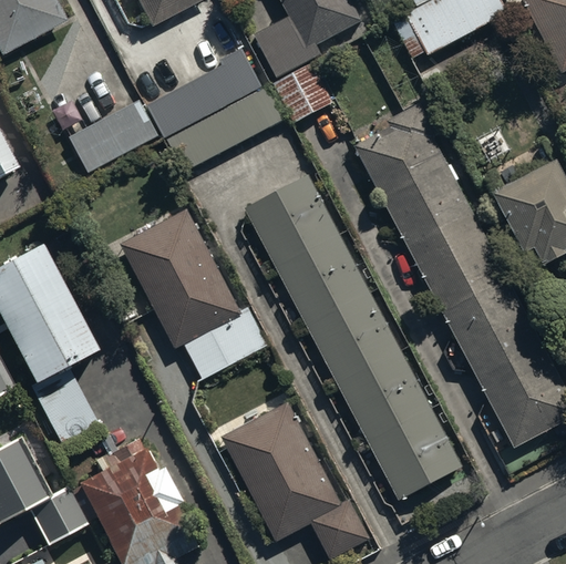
[(0,54),(64,21),(53,0),(0,0),(0,54)]
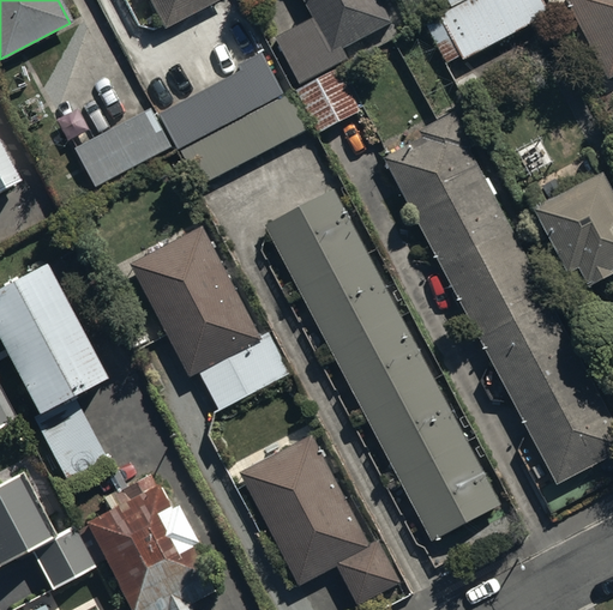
[(216,0),(146,0),(162,29),(216,0)]
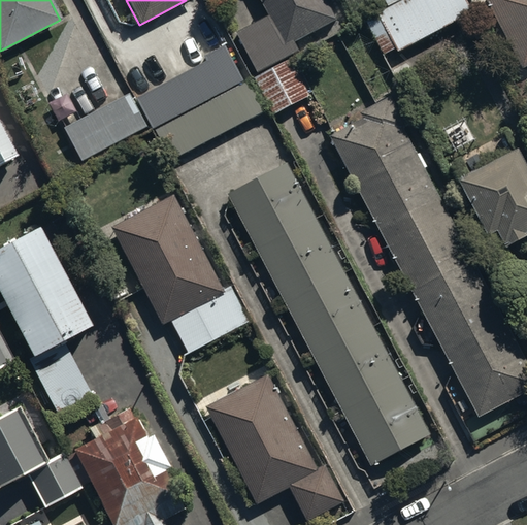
[(333,19),(323,0),(260,0),(268,14),(237,30),(259,73),(253,76),(272,115),(308,97),(287,55),(297,50),(293,39),(333,19)]
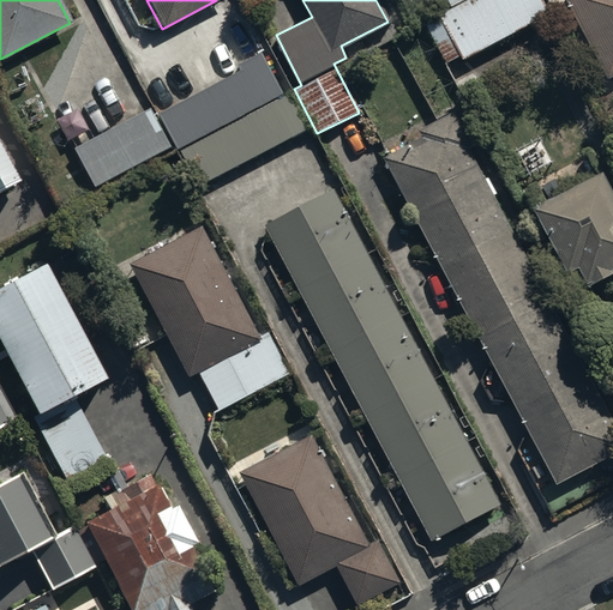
[(461,56),(462,59),(550,14),(541,0),(470,0),(425,24),(446,65),(461,56)]
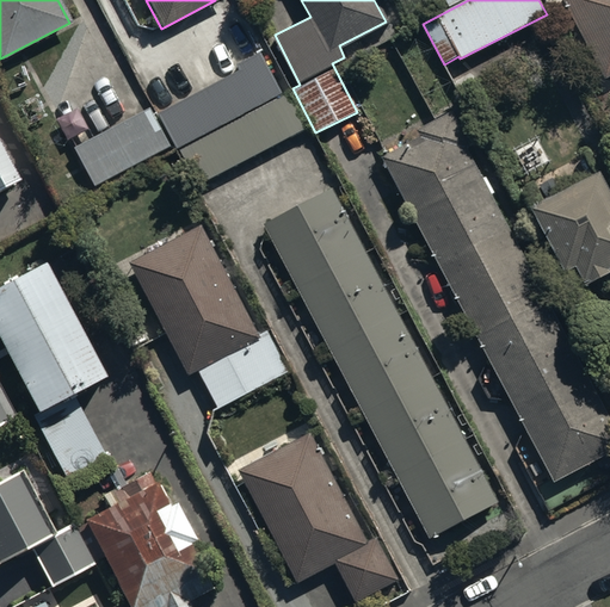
[(609,0),(562,0),(604,78),(609,74),(609,0)]
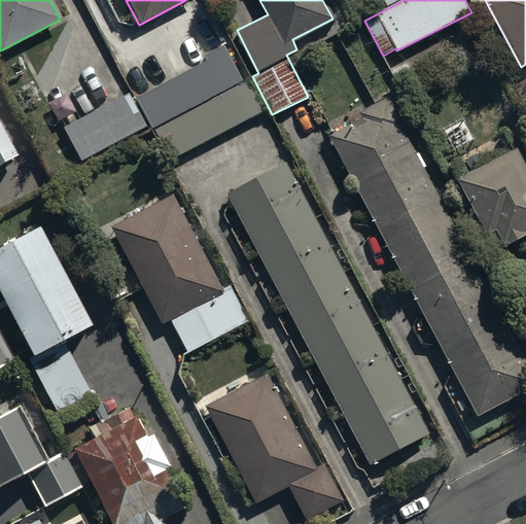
[(154,129),(245,83),(225,46),(202,60),(203,63),(135,100),(151,130),(154,129)]
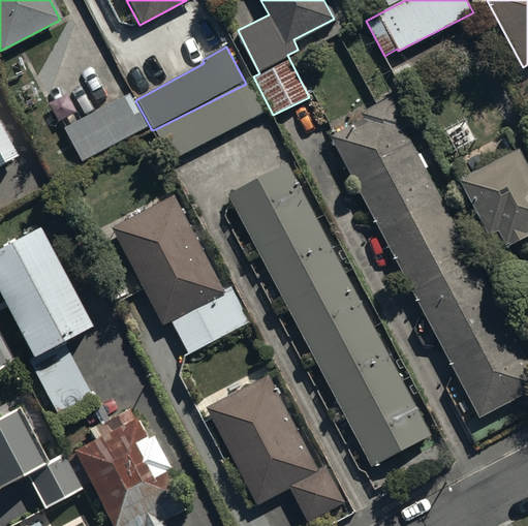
[(145,128),(128,95),(64,128),(82,161),(145,128)]
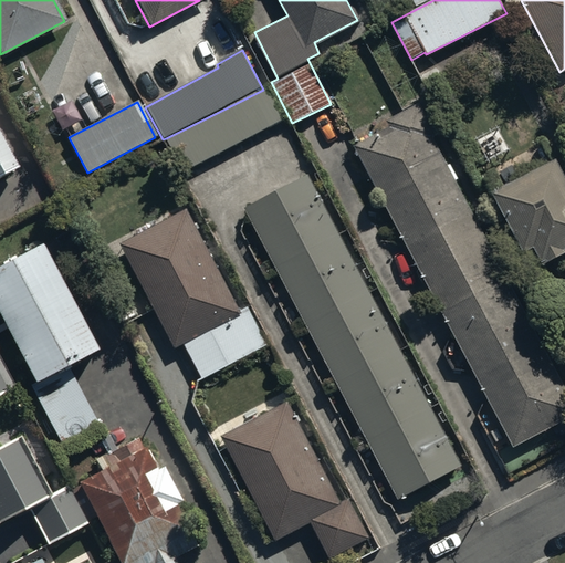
[(384,131),(354,146),(512,448),(502,452),(512,471),(564,442),(564,391),(432,137),(440,133),(424,102),(382,124),(384,131)]
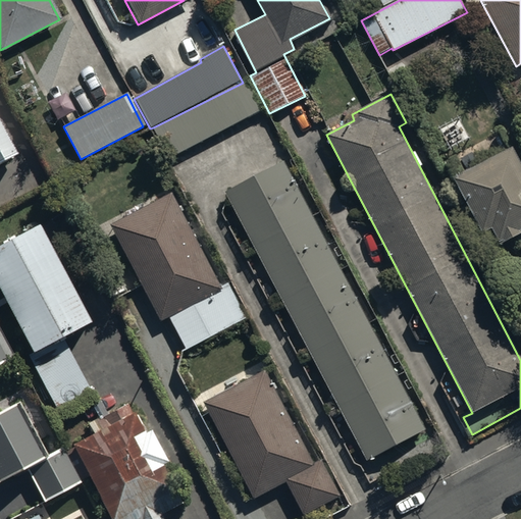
[(0,158),(15,150),(0,121),(0,158)]
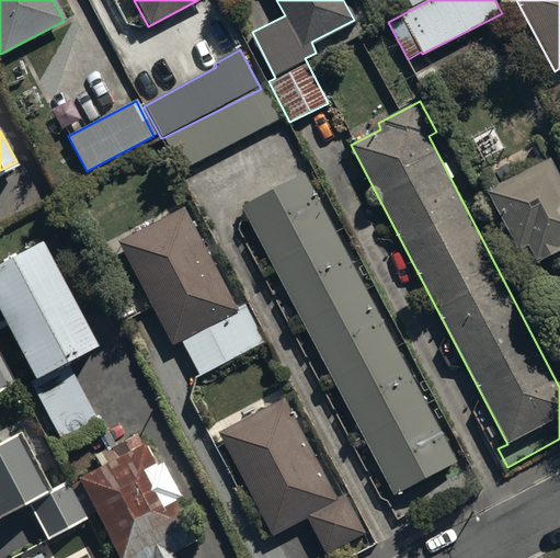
[(559,171),(551,155),(515,172),(512,166),(496,173),(501,181),(489,186),(517,247),(528,241),(536,258),(555,249),(559,260),(559,171)]
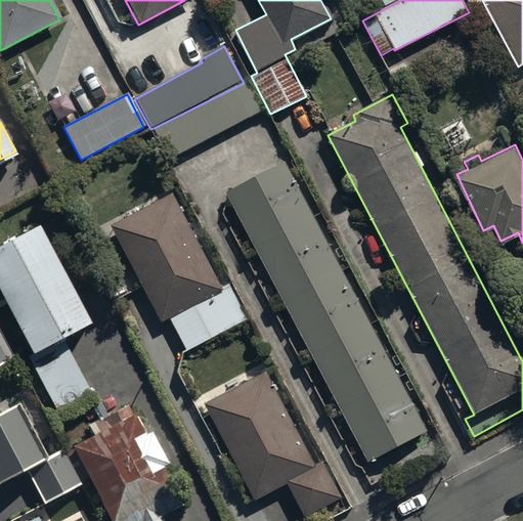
[(425,430),(284,162),(226,192),(367,461),(425,430)]
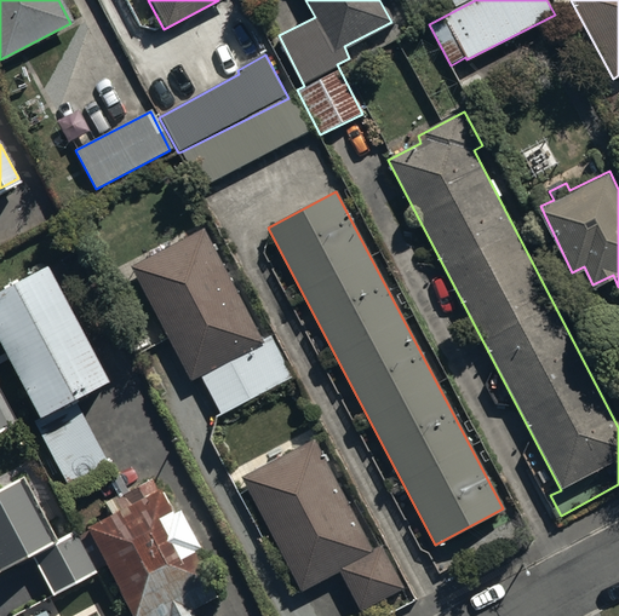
[(262,341),(201,229),(131,268),(190,380),(200,375),(221,413),(292,375),(271,337),(262,341)]
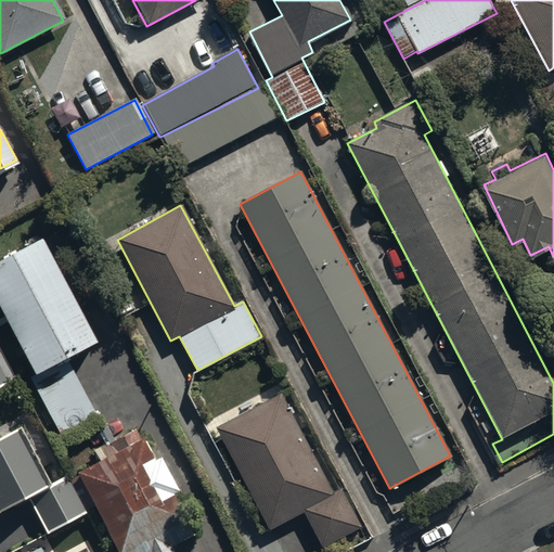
[(92,339),(39,233),(0,253),(0,316),(63,440),(99,423),(63,354),(92,339)]
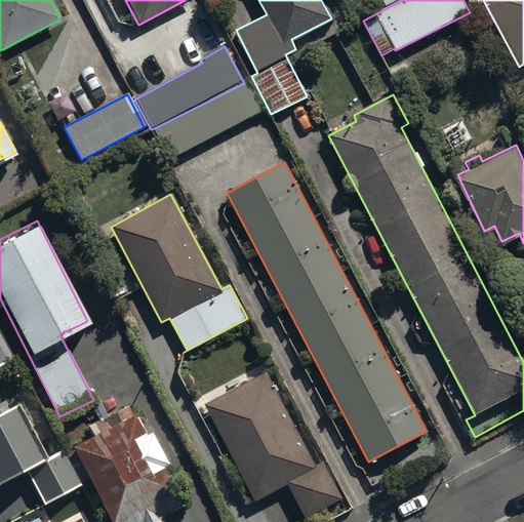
[(314,467),(265,373),(207,403),(256,498),(287,483),(305,518),(341,499),(322,463),(314,467)]
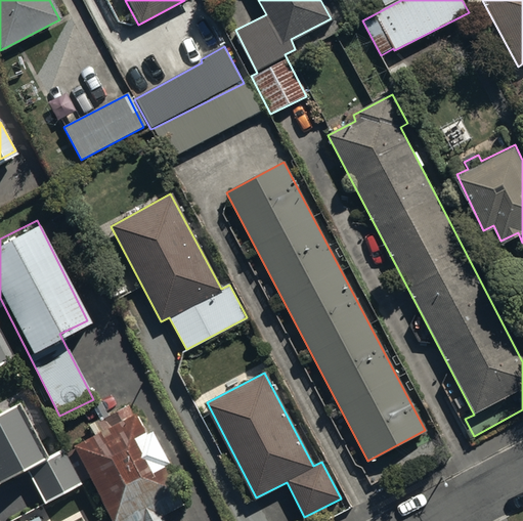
[(0,478),(23,466),(44,503),(78,483),(58,448),(47,454),(16,400),(0,408),(0,478)]
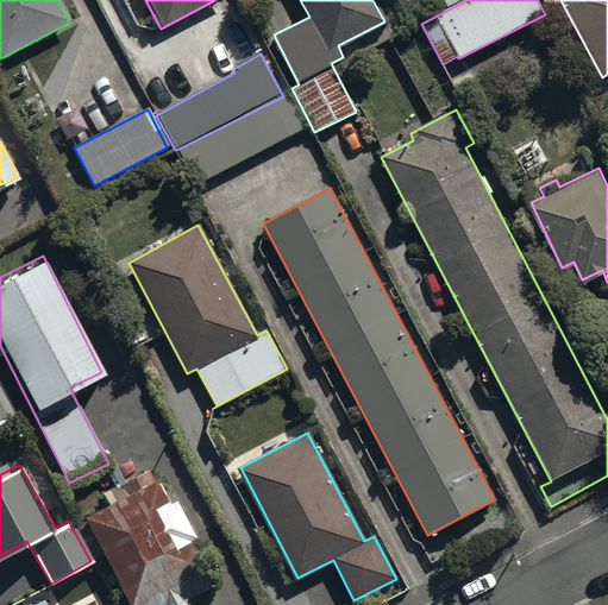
[(73,498),(129,604),(188,604),(186,600),(218,584),(173,499),(168,502),(156,479),(152,480),(145,468),(107,490),(104,481),(73,498)]
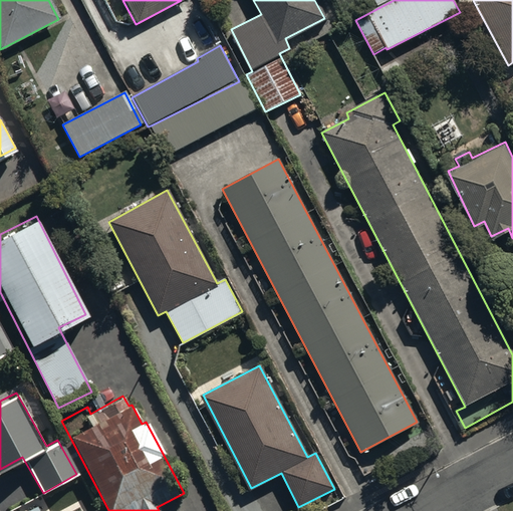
All buildings are outlined.
